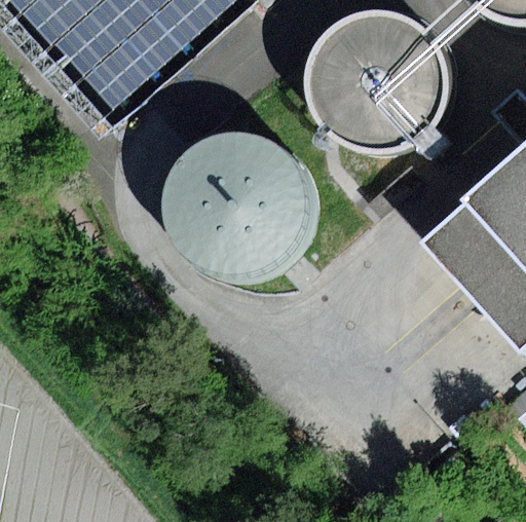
[(503,25),(525,26),(525,0),(463,0),(481,14),(503,25)]
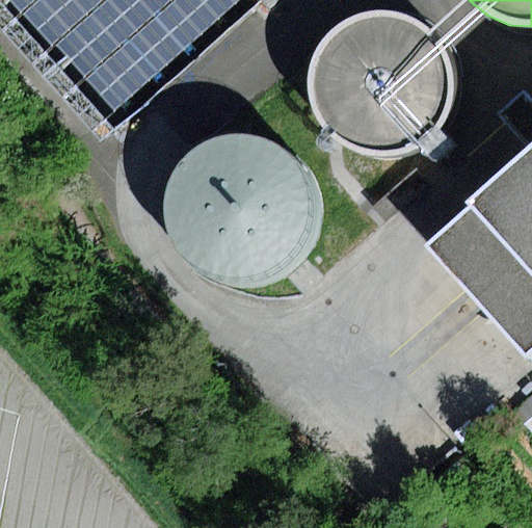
[(360,153),(383,156),(407,151),(428,138),(444,120),(452,97),(453,73),(446,50),(431,30),(411,17),(389,9),(365,11),(342,20),(324,35),(312,56),(307,80),(310,104),(321,126),(338,142),(360,153)]
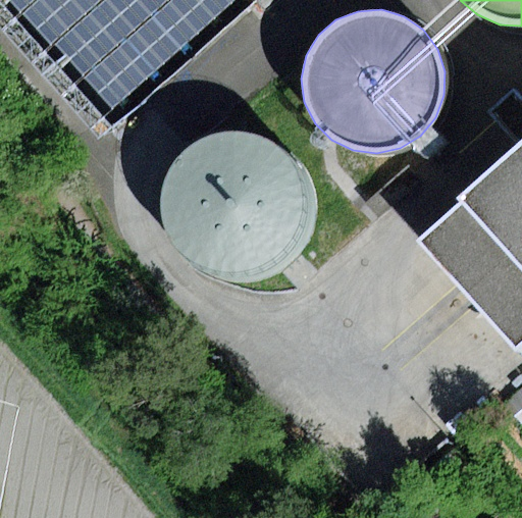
[(327,211),(265,97),(155,156),(217,270),(327,211)]
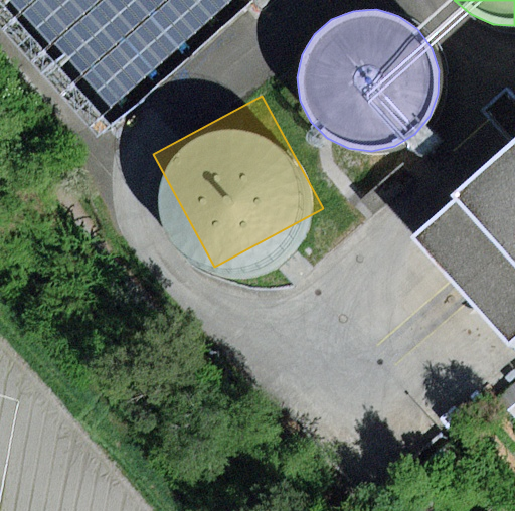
[(514,143),(413,237),(511,341),(514,337),(514,143)]
